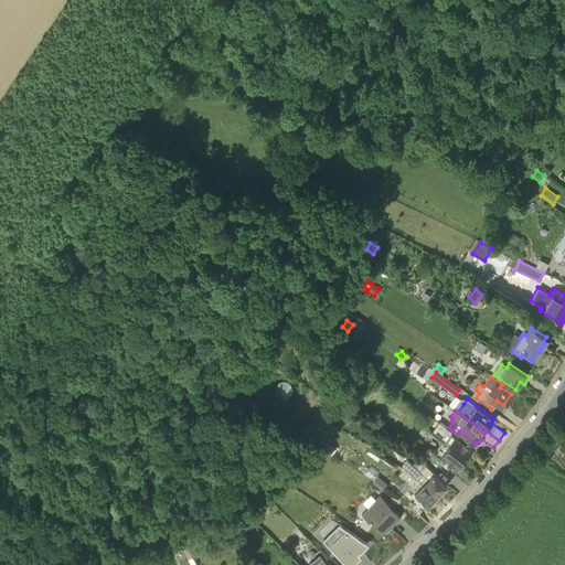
[(422,417),(428,422),(432,416),(426,412),(422,417)]
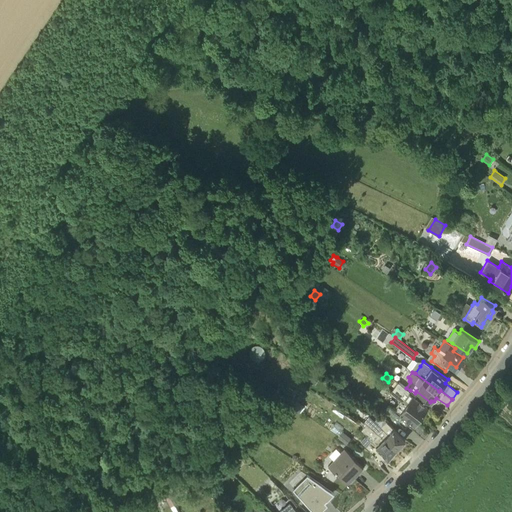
[(315,384),(318,378),(312,374),(309,380),(315,384)]
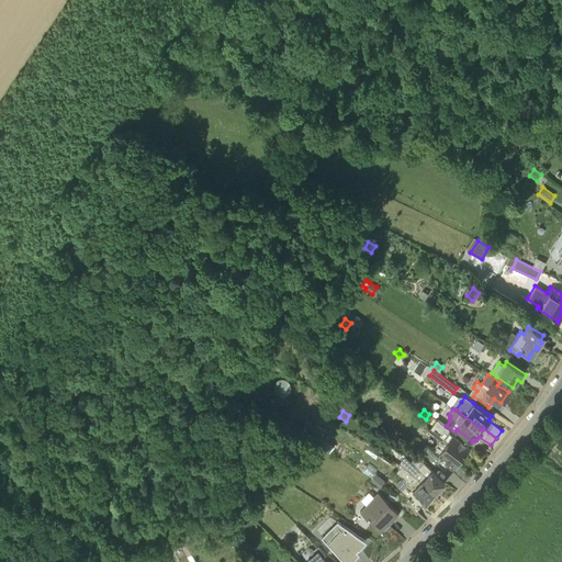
[(450,428),(446,426),(437,419),(428,431),(439,439),(433,448),(427,445),(422,450),(445,468),(445,467),(465,482),(470,476),(456,465),(456,464),(458,464),(461,461),(460,459),(469,446),(448,431),(450,428)]
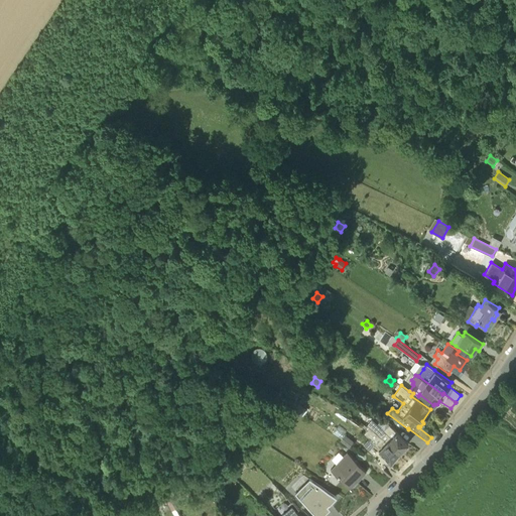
[(295,411),(300,405),(294,400),(289,406),(295,411)]
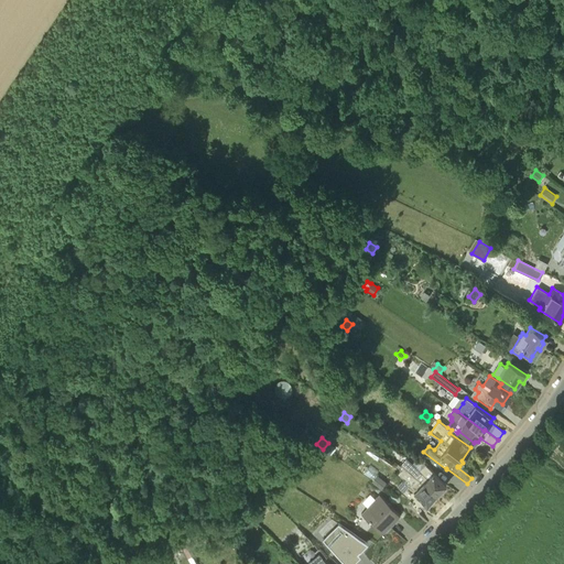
[(407,458),(400,466),(403,468),(422,483),(426,485),(437,495),(447,484),(433,472),(425,465),(420,472),(412,465),(407,458)]
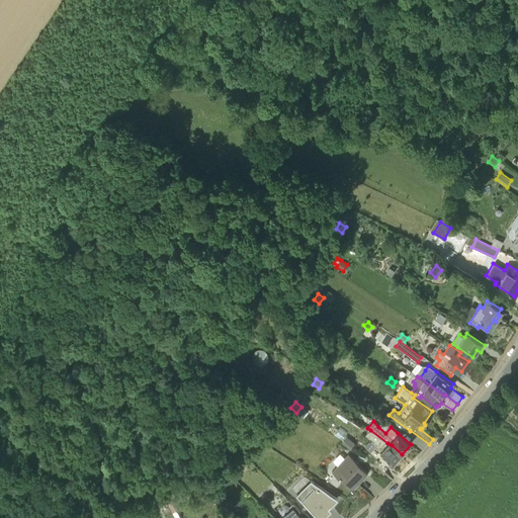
[(285,429),(280,423),(275,427),(281,433),(285,429)]
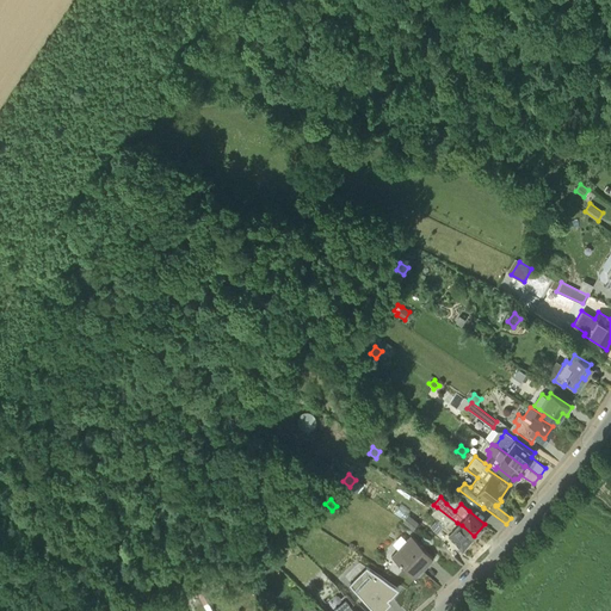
[(436,508),(430,514),(436,519),(443,526),(449,532),(463,547),(474,536),(462,525),(457,523),(437,507),(436,508)]
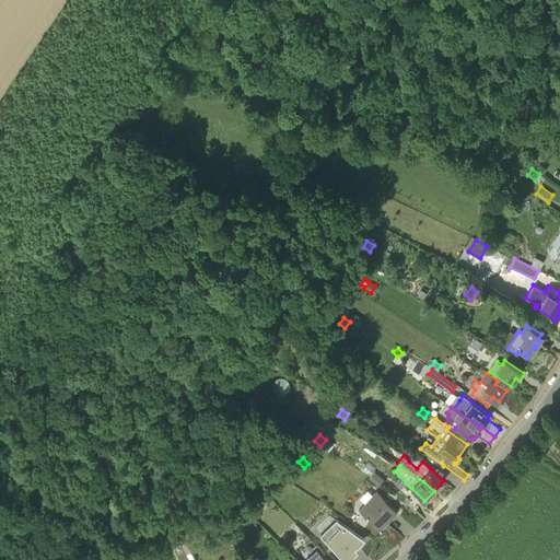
[(370,478),(378,483),(383,478),(374,471),(370,478)]
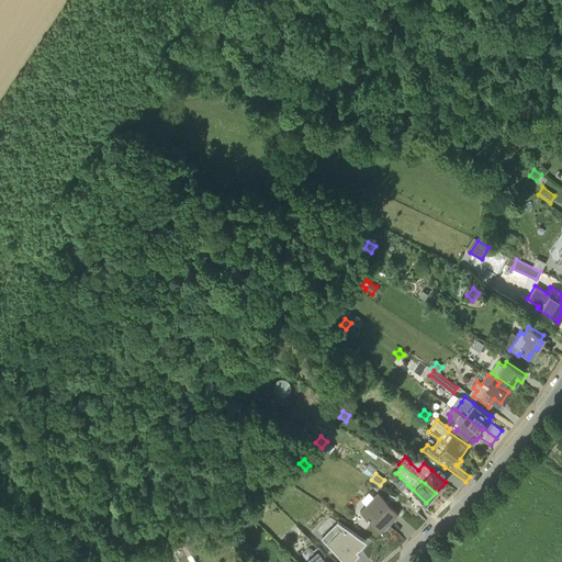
[(378,493),(373,497),(366,506),(359,512),(380,532),(398,513),(378,493)]
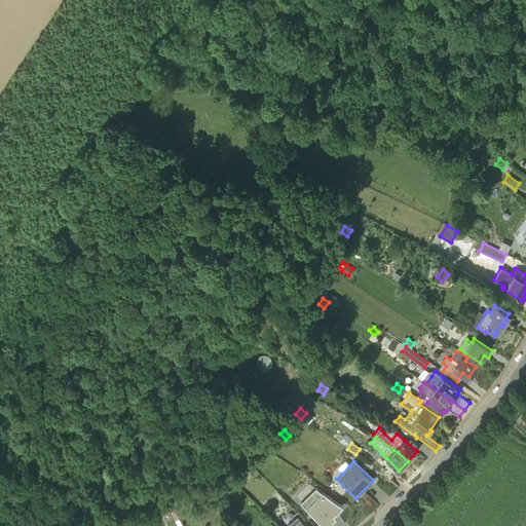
[(389,478),(395,474),(385,464),(380,468),(389,478)]
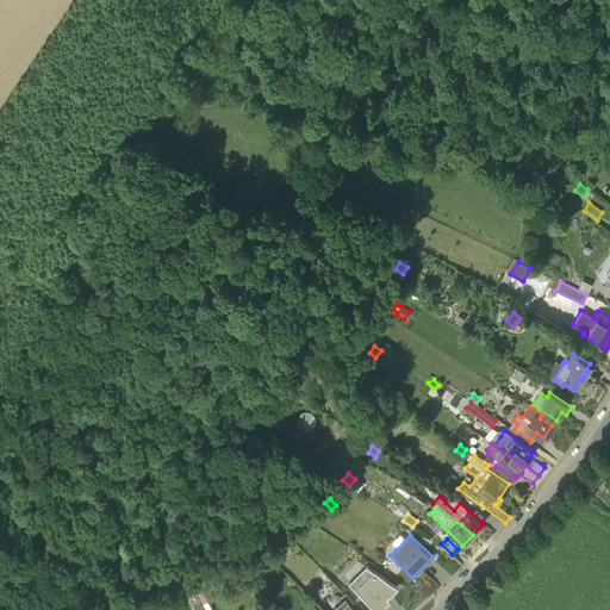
[(279,554),(274,559),(279,565),(284,560),(279,554)]
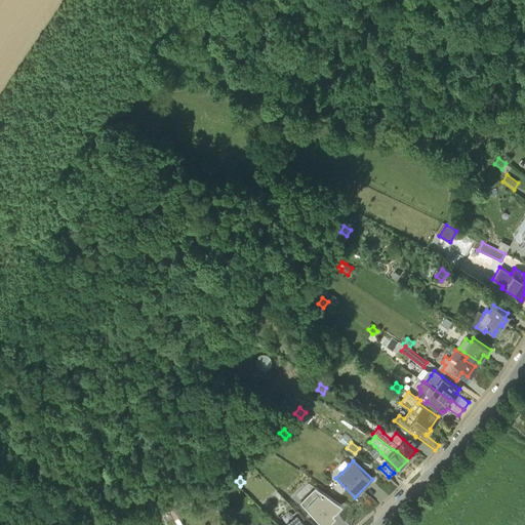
[(233,485),(234,483),(230,479),(224,485),(228,489),(229,488),(230,489),(233,486),(233,485)]
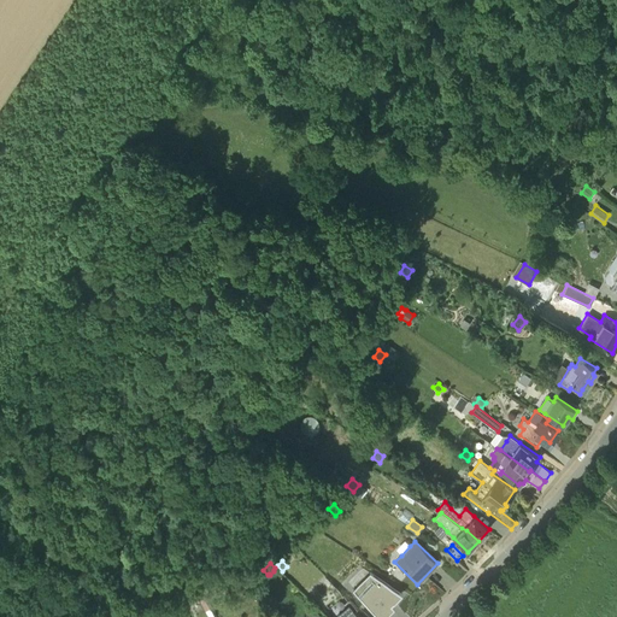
[(323,575),(313,585),(324,595),(334,586),(323,575)]
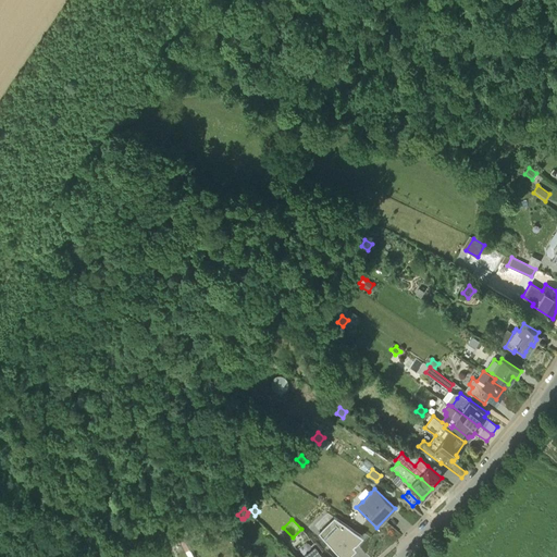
[(320,534),(342,556),(348,556),(357,549),(355,546),(364,537),(335,519),(320,534)]
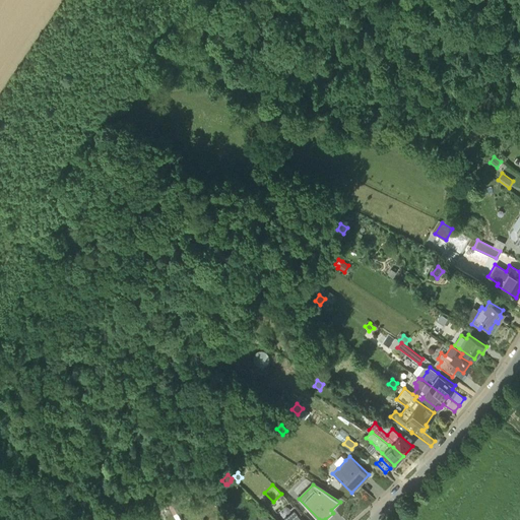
[(168,493),(156,496),(157,501),(161,499),(164,506),(173,504),(171,499),(171,497),(169,497),(168,493)]
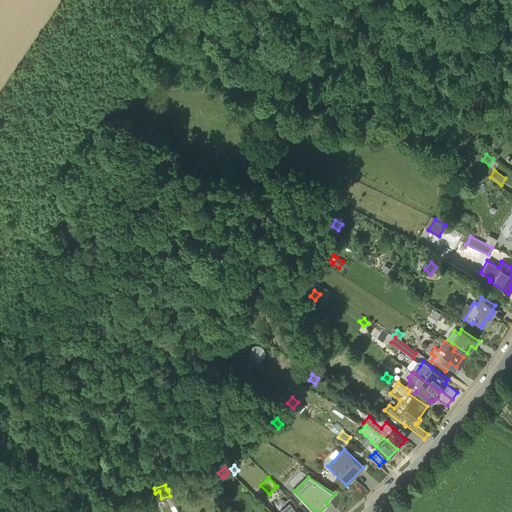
[(177,488),(169,492),(173,499),(181,495),(177,488)]
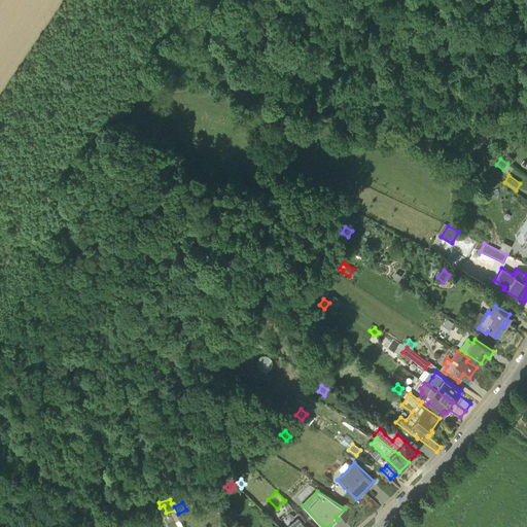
[(299,517),(285,526),(306,526),(302,521),(299,517)]
